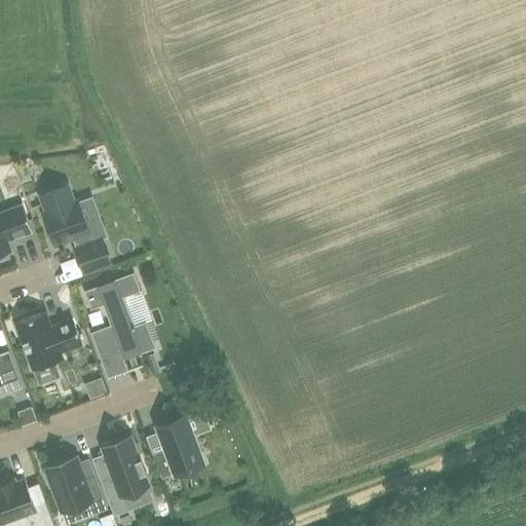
[(77,201),(73,202),(67,185),(41,194),(47,212),(44,214),(55,243),(72,236),(76,248),(75,249),(84,270),(110,261),(102,238),(91,242),(87,231),(88,231),(77,201)]
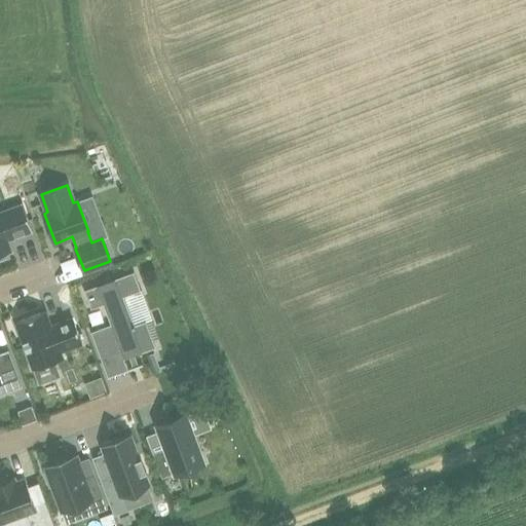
[(11,252),(7,239),(32,230),(23,203),(0,212),(0,259),(9,257),(8,253),(11,252)]
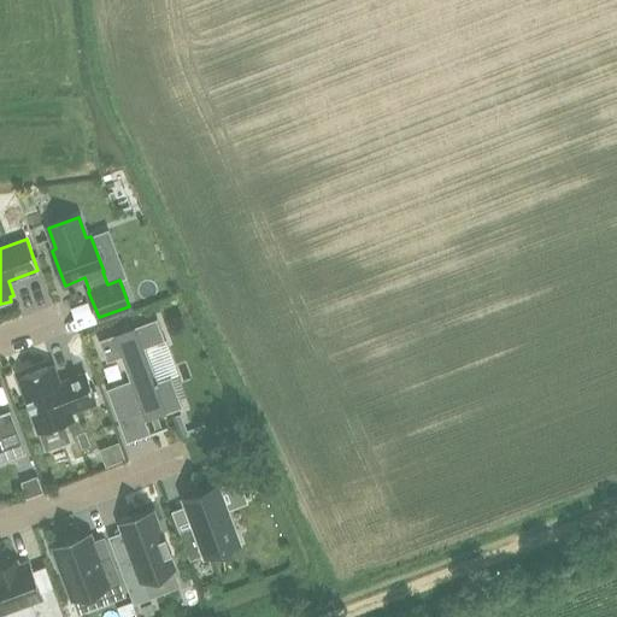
[(106,389),(118,419),(141,411),(145,421),(182,407),(171,376),(157,381),(145,347),(165,340),(157,318),(99,340),(107,362),(121,357),(129,380),(106,389)]
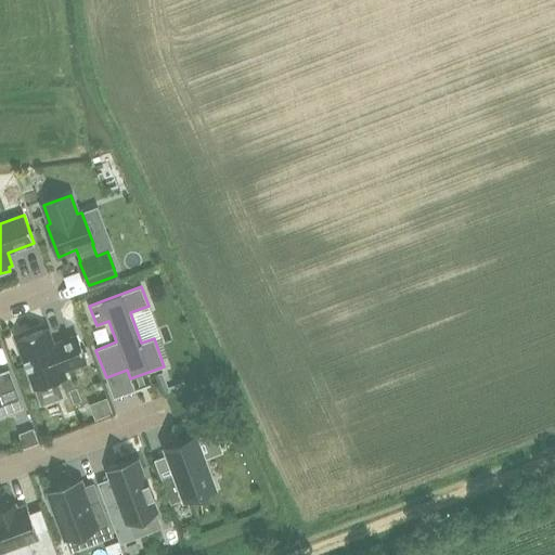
[(48,328),(17,340),(35,388),(65,377),(63,371),(87,362),(76,335),(53,344),(48,328)]
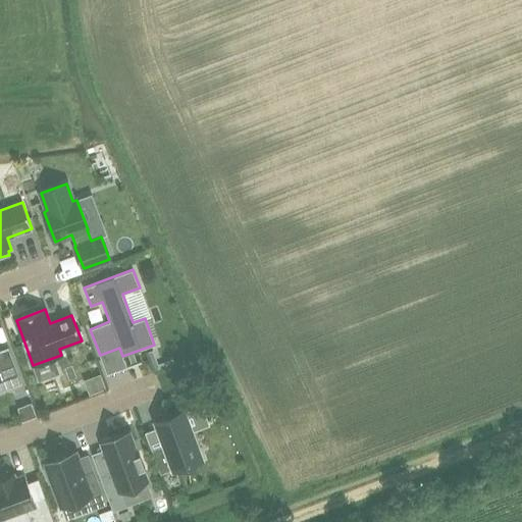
[(0,357),(0,390),(21,383),(10,354),(0,357)]
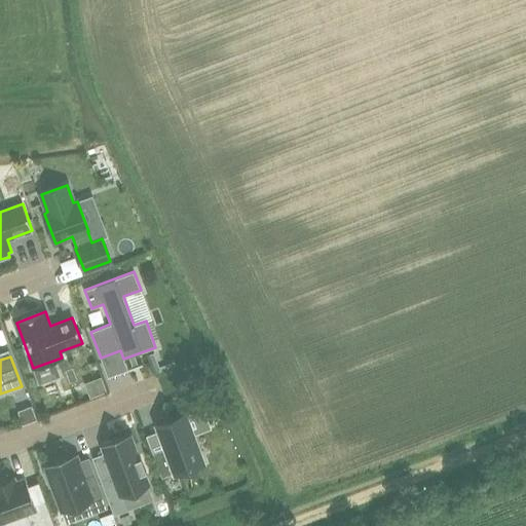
[(106,390),(101,377),(85,383),(90,397),(106,390)]
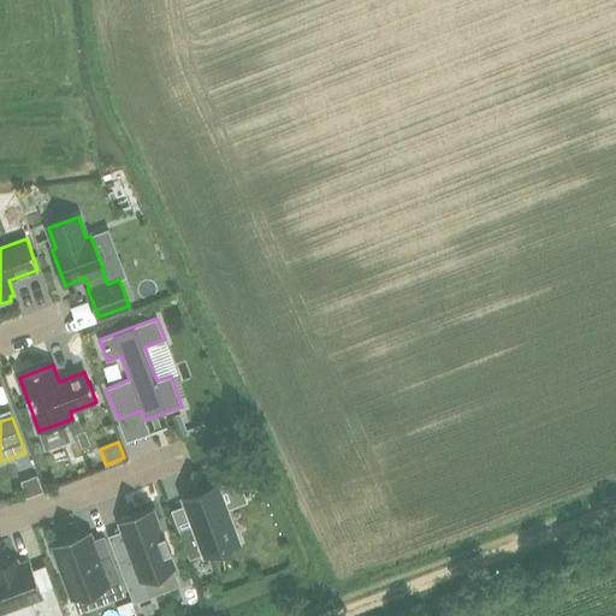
[(36,475),(22,481),(27,496),(42,491),(36,475)]
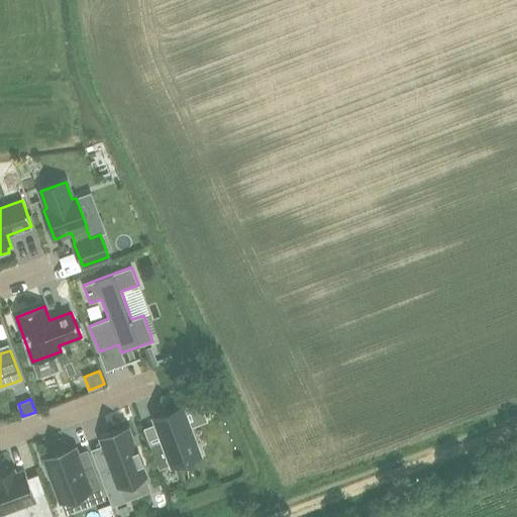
[(149,444),(159,469),(200,453),(183,408),(154,418),(163,440),(149,444)]
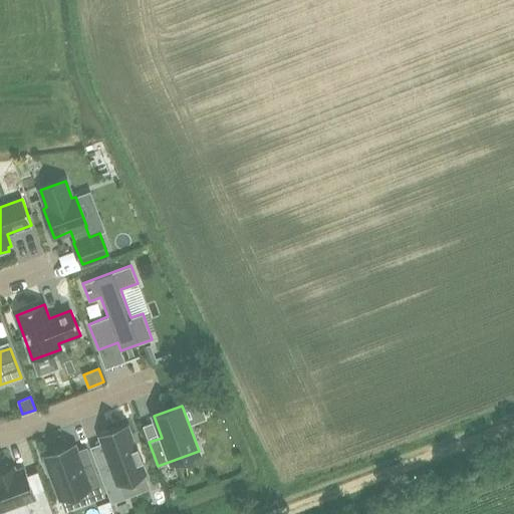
[(110,464),(98,469),(111,503),(124,498),(119,483),(145,474),(141,462),(143,461),(138,447),(136,448),(126,426),(100,436),(110,464)]
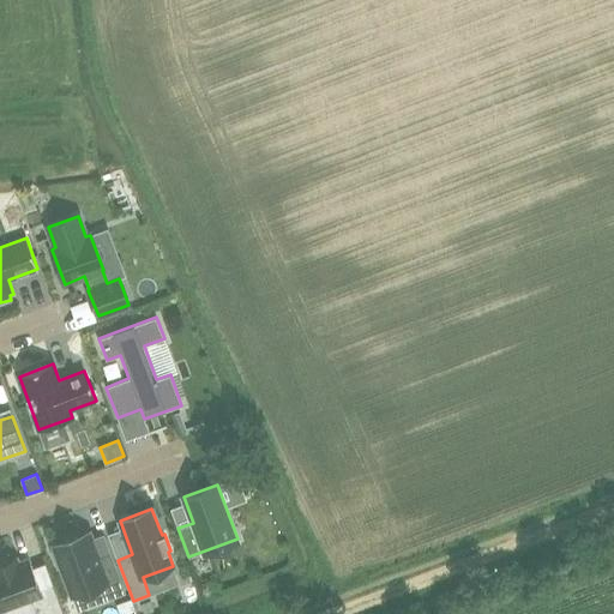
[(104,600),(122,593),(108,553),(96,558),(86,533),(53,546),(55,549),(49,552),(55,567),(60,565),(72,596),(100,585),(104,600)]
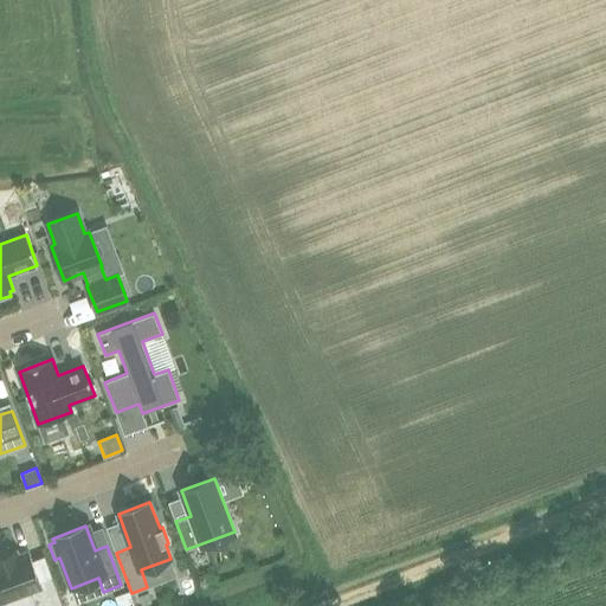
[(30,552),(15,556),(14,553),(0,558),(0,603),(7,600),(8,605),(63,605),(53,577),(40,581),(30,552)]
